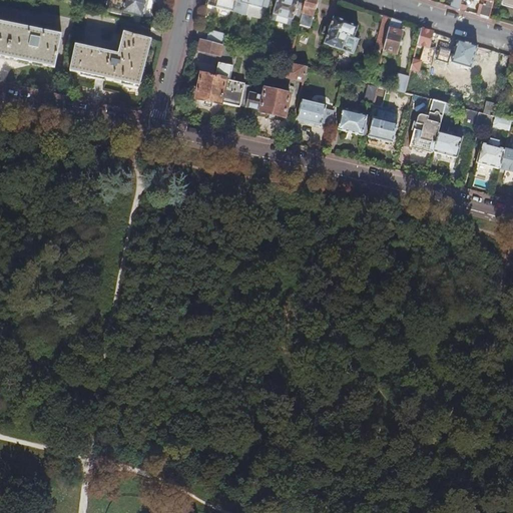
[(78,9),(84,10),(86,0),(80,0),(79,2),(78,9)]
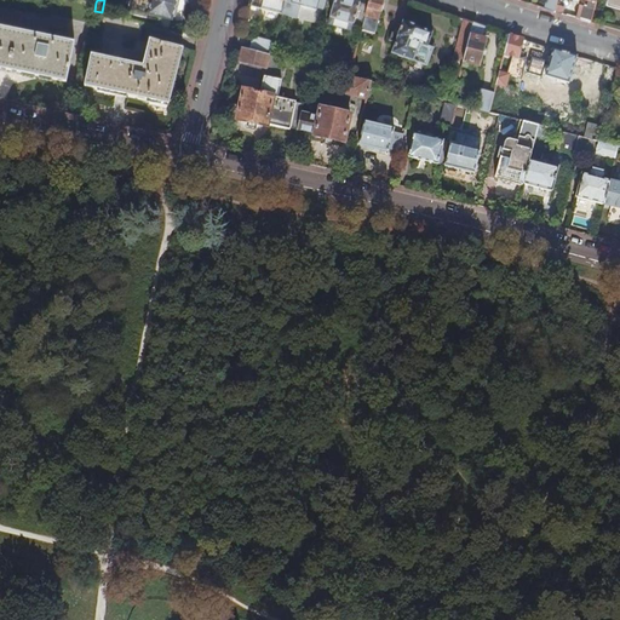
[(135,0),(131,15),(161,22),(162,18),(172,21),(177,0),(135,0)]
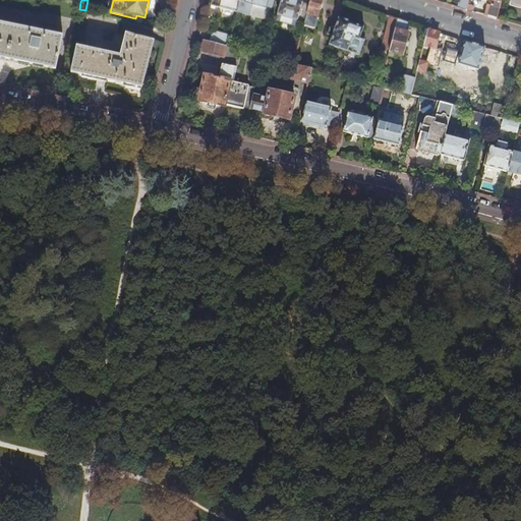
[(212,0),(212,5),(238,11),(240,0),(212,0)]
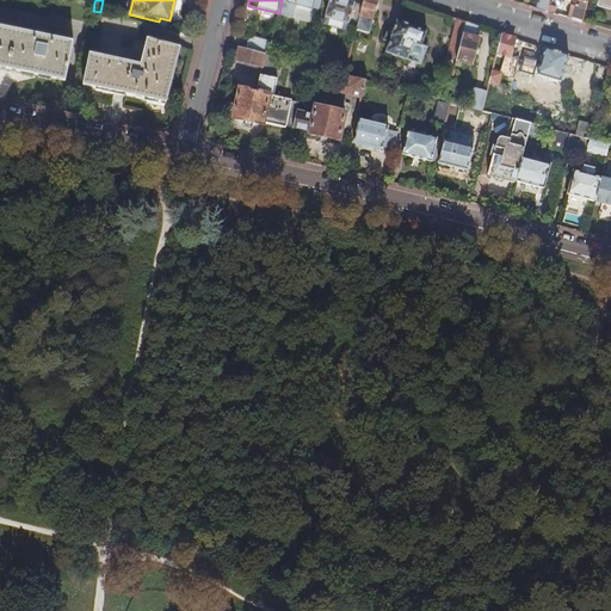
[(320,10),(321,0),(282,0),(279,13),(292,18),(296,5),(313,10),(314,7),(320,10)]
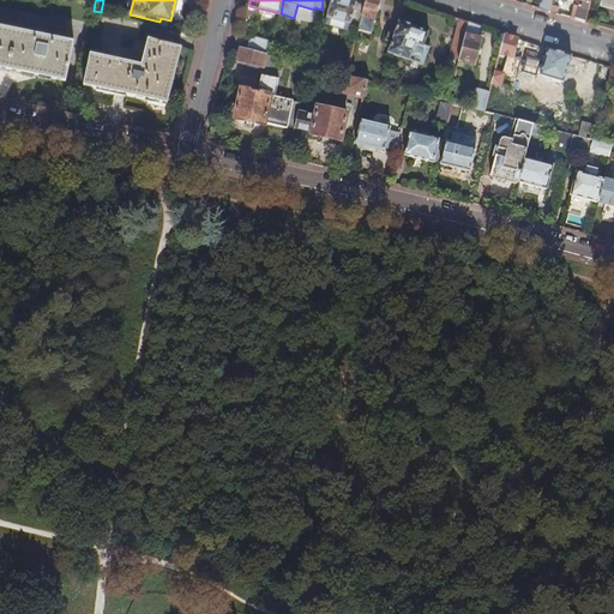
[(351,26),(359,29),(366,5),(348,0),(332,0),(327,16),(327,17),(326,24),(349,31),(351,26)]
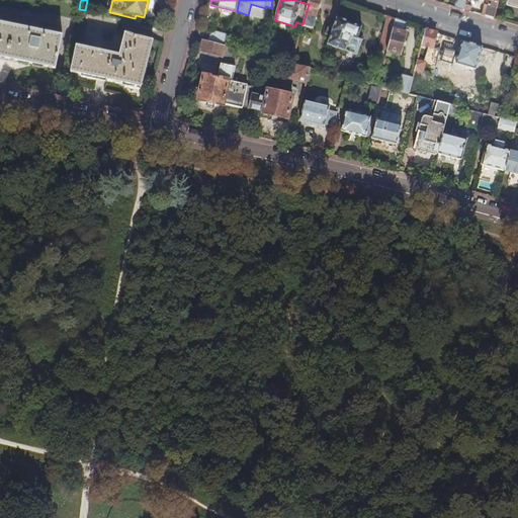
[(303,24),(303,25),(314,28),(321,0),(309,0),(309,4),(303,24)]
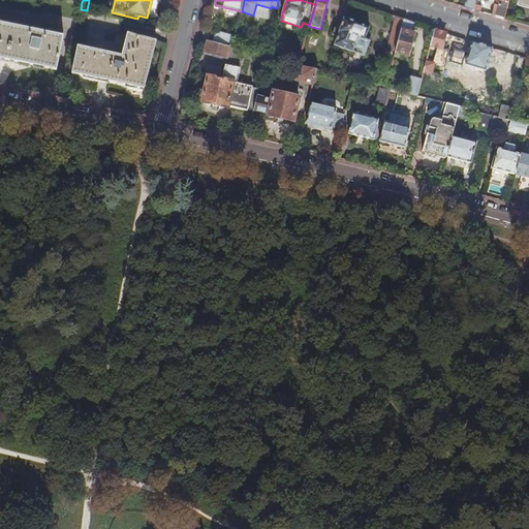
[(473,9),(475,0),(466,0),(465,7),(473,9)]
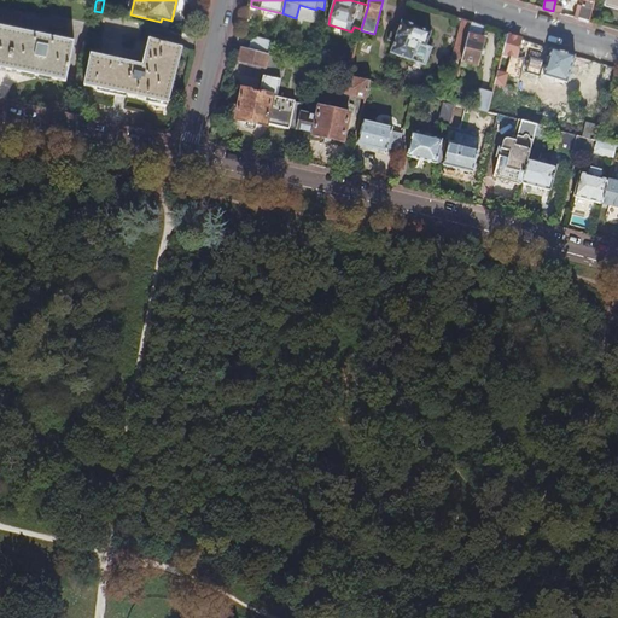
[(588,0),(587,5),(584,4),(579,19),(590,22),(595,0),(588,0)]
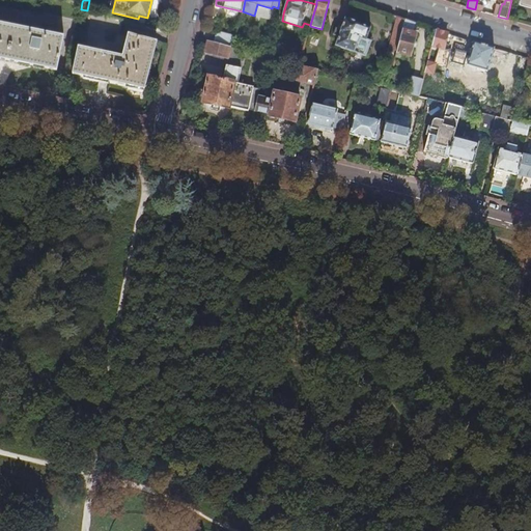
[(389,49),(398,51),(407,19),(398,17),(389,49)]
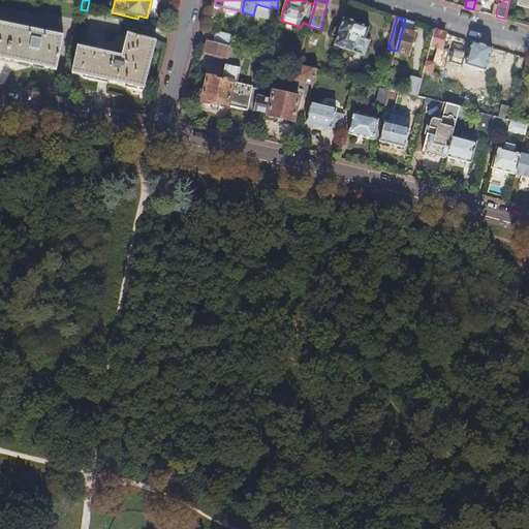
[(360,23),(344,18),(340,30),(341,31),(336,45),(366,56),(371,40),(366,38),(370,27),(361,24),(360,23)]
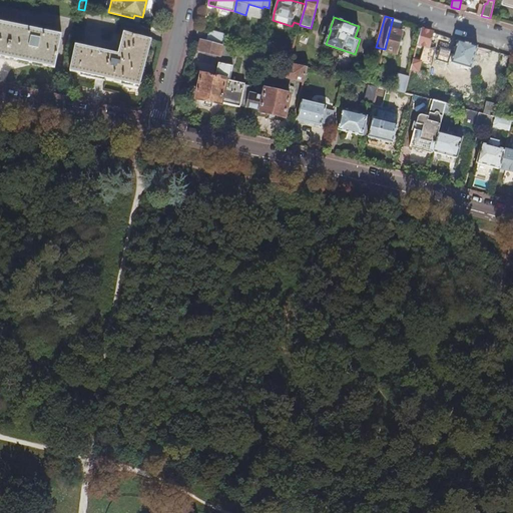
[(385,49),(384,51),(397,54),(403,32),(400,31),(403,22),(393,18),(385,49)]
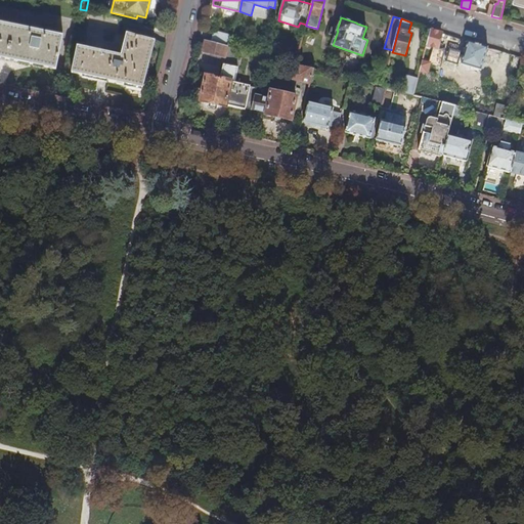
[(64,36),(0,23),(0,57),(28,63),(57,70),(64,36)]
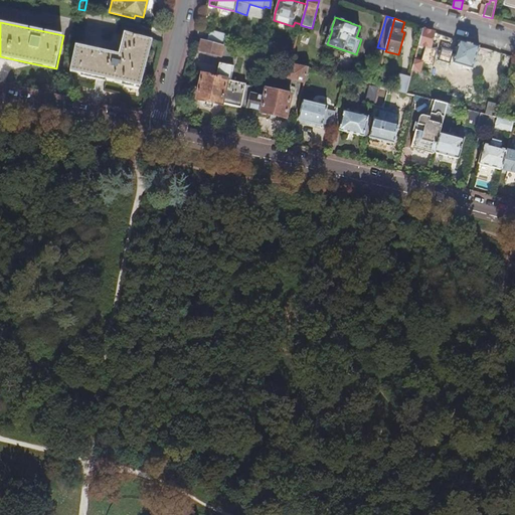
[(423,29),(419,44),(431,47),(435,32),(423,29)]
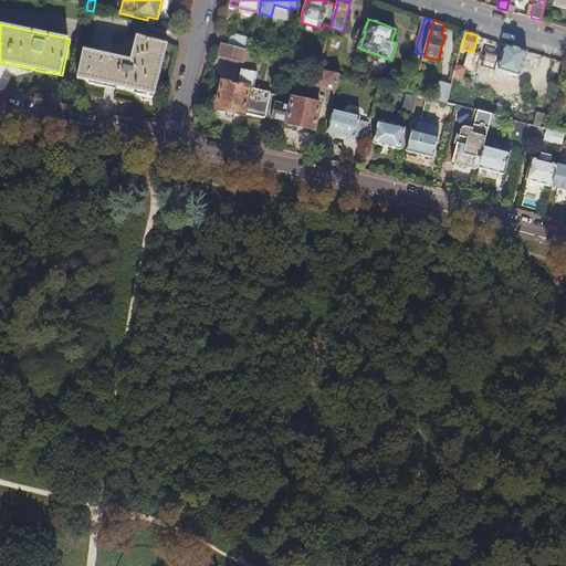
[(249,51),(251,39),(231,33),(228,45),(249,51)]
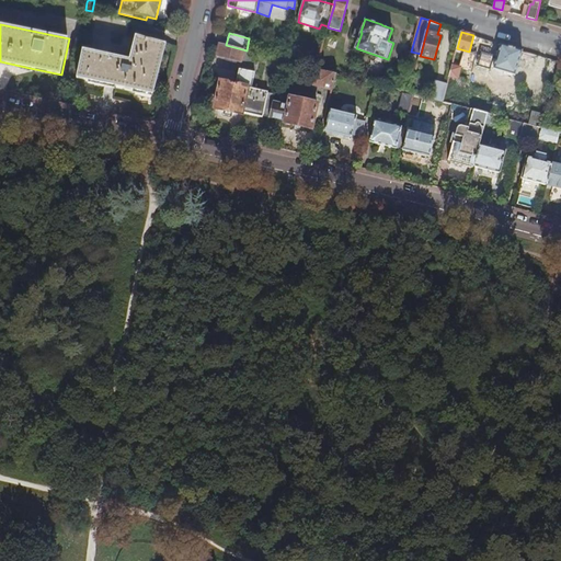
[(167,44),(135,36),(129,59),(83,49),(77,78),(153,94),(167,44)]
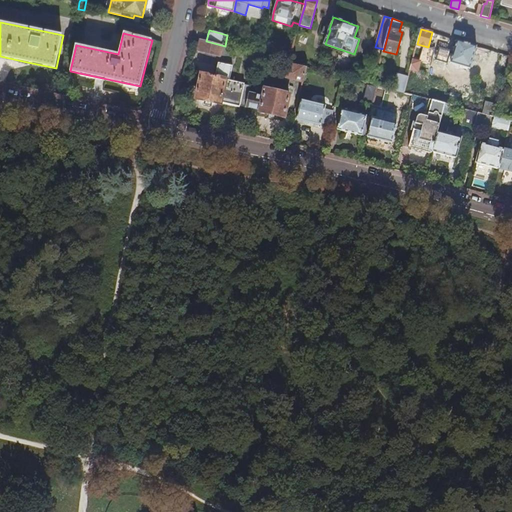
[(230,80),(237,49),(225,46),(206,41),(201,40),(198,50),(201,51),(200,52),(207,54),(207,53),(221,56),(216,77),(202,74),(197,97),(240,107),(241,105),(247,107),(250,92),(252,86),(245,84),(245,83),(230,80)]
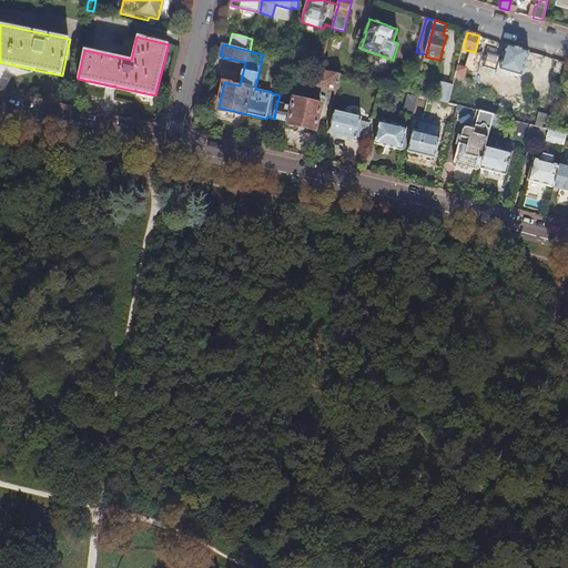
[(529,51),(508,44),(504,59),(493,56),(489,66),(500,69),(500,70),(510,73),(511,75),(518,77),(520,75),(521,77),(529,51)]
